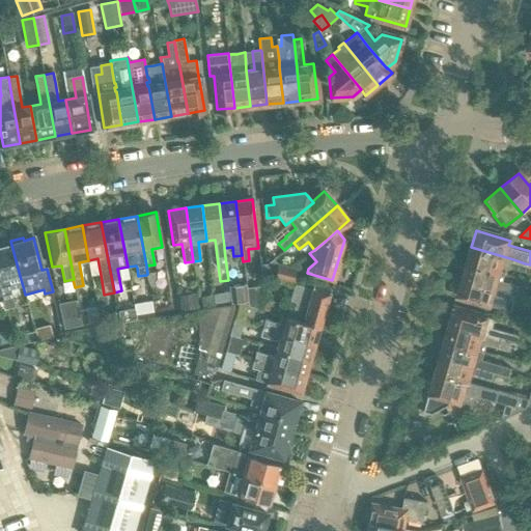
[(0,288),(1,294),(4,304),(5,309),(15,307),(12,302),(10,289),(23,286),(20,276),(10,241),(0,243),(0,288)]
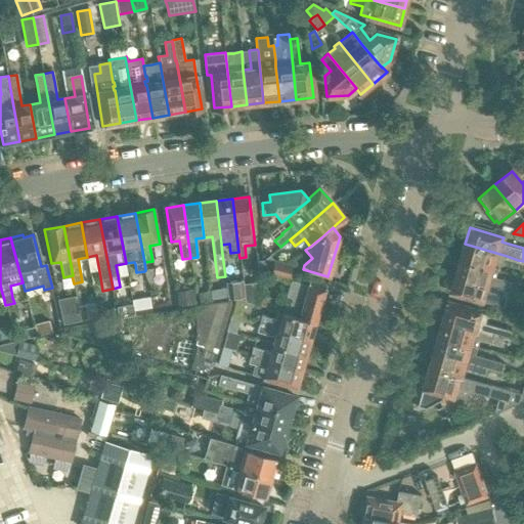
[(464,248),(461,259),(494,269),(499,270),(503,263),(523,269),(523,261),(518,260),(507,256),(465,244),(464,248)]
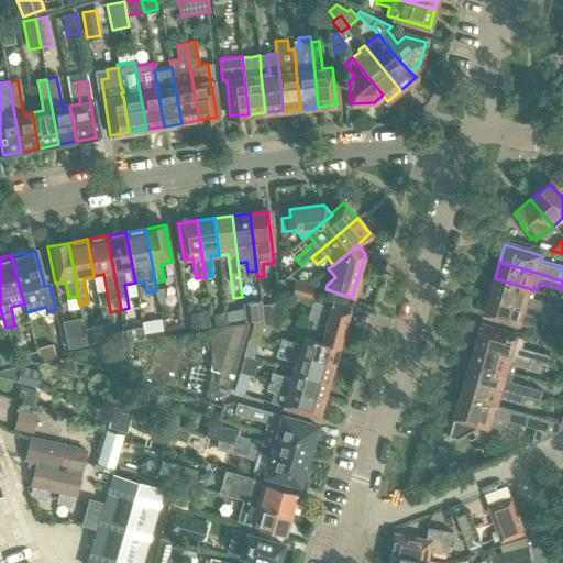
[(495,278),(490,295),(505,299),(548,312),(550,304),(532,299),(536,290),(537,291),(537,290),(531,289),(495,278)]
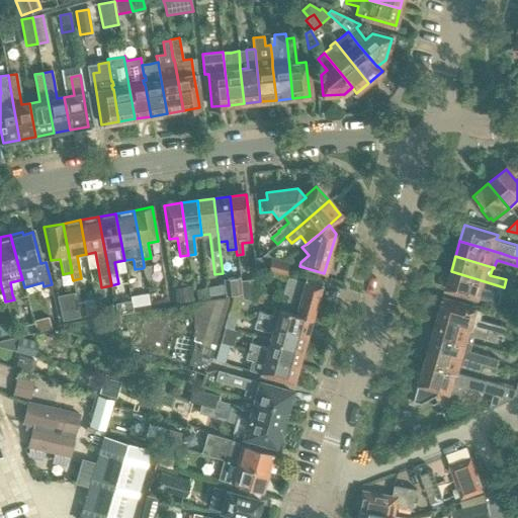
[(284,275),(287,263),(270,258),(267,270),(284,275)]
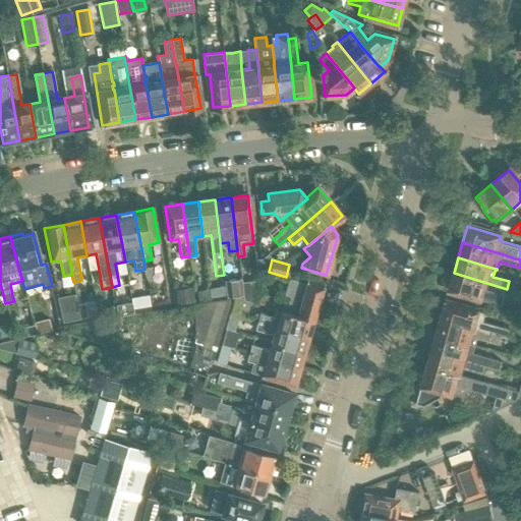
[(153,267),(145,268),(145,269),(143,270),(147,281),(156,280),(153,267)]
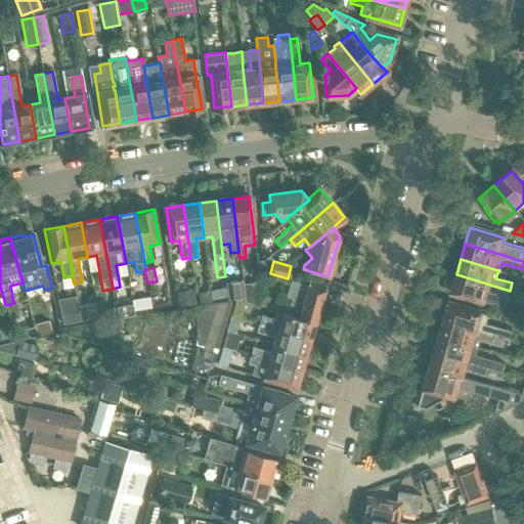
[(508,299),(510,291),(470,278),(456,274),(451,292),(485,301),(488,292),(491,293),(491,294),(508,299)]
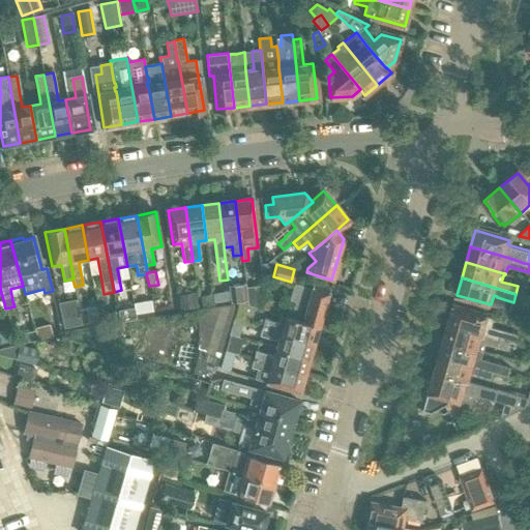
[(229,291),(230,300),(231,303),(239,302),(238,303),(247,305),(245,287),(245,284),(228,286),(229,291)]
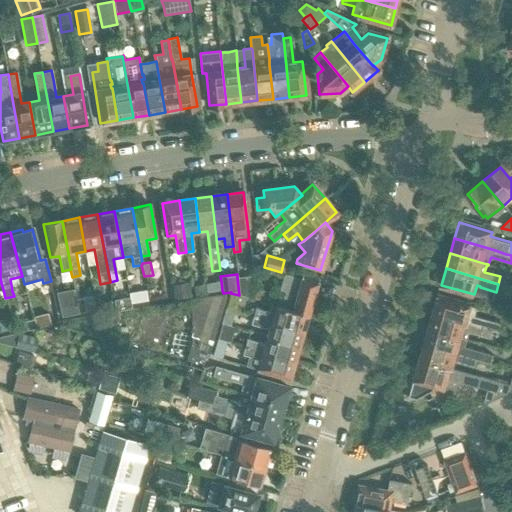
[(284,274),(279,289),(285,291),(281,307),(281,308),(307,316),(317,283),(300,278),(284,274)]
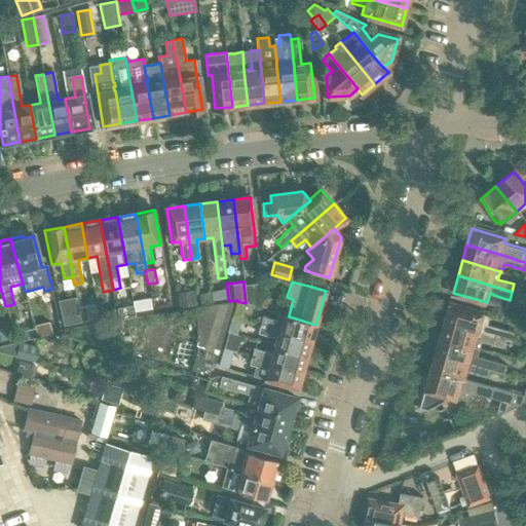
[(256,306),(259,296),(258,296),(260,289),(260,284),(243,285),(246,303),(256,306)]
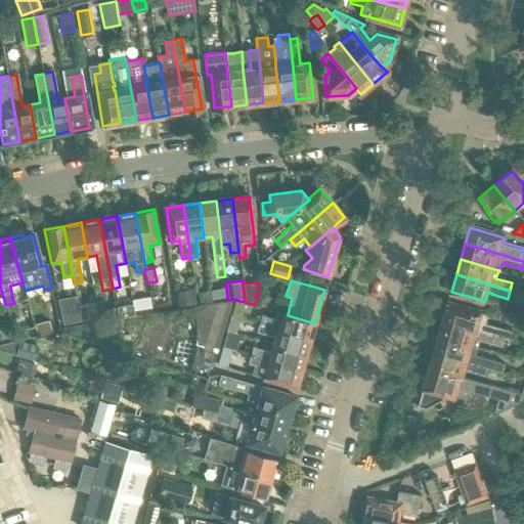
[(227,297),(226,288),(211,291),(212,299),(227,297)]
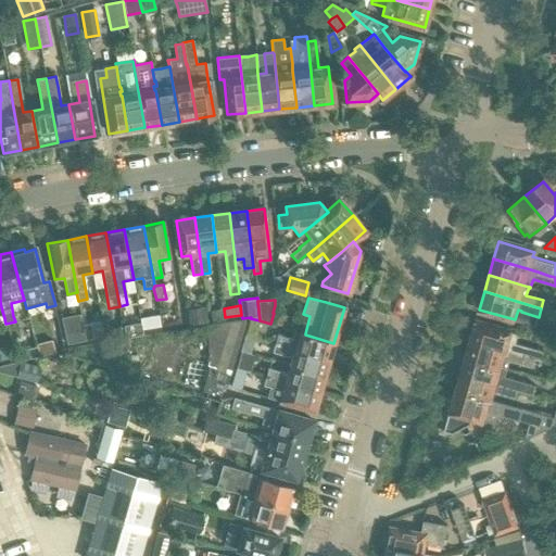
[(205,310),(185,313),(187,327),(209,324),(205,310)]
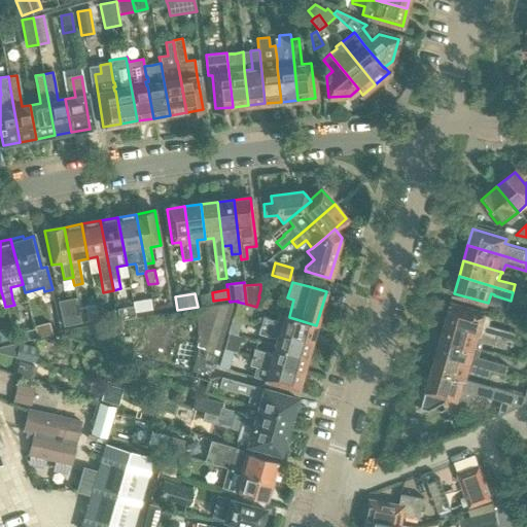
[(212,293),(200,294),(201,307),(213,305),(212,293)]
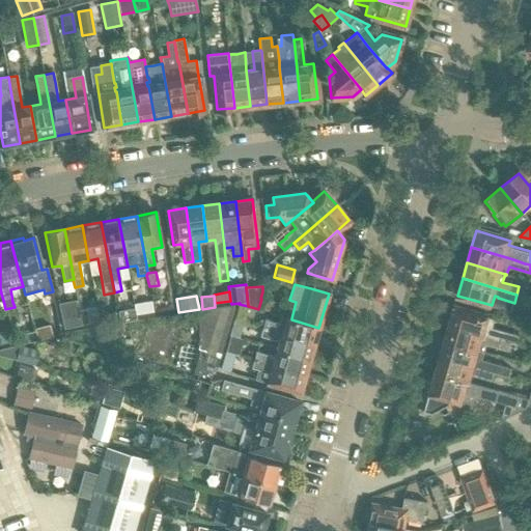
[(273,313),(276,303),(261,299),(258,309),(273,313)]
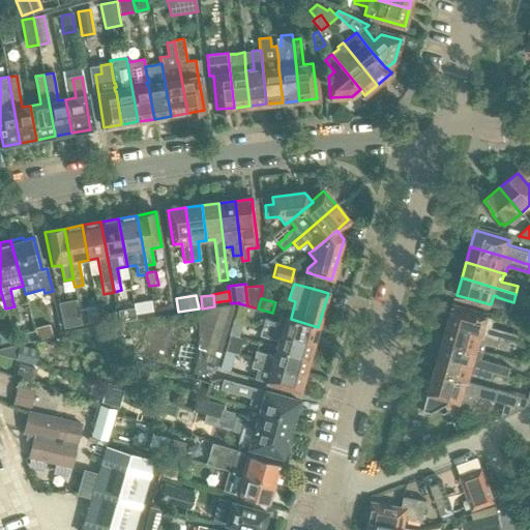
[(82,325),(80,311),(79,311),(77,299),(58,303),(64,328),(82,325)]
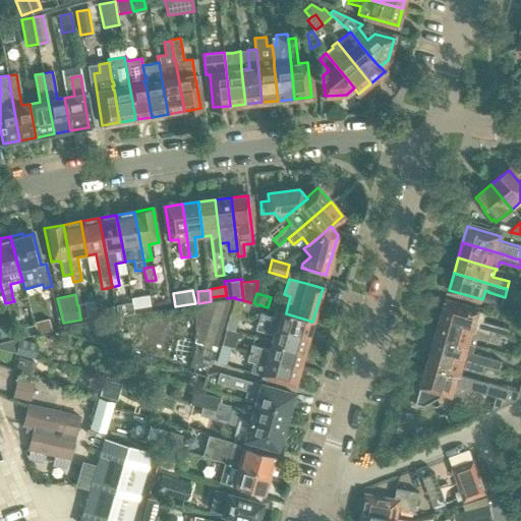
[(194,304),(193,343),(195,343),(189,366),(195,368),(212,361),(230,298),(194,304)]
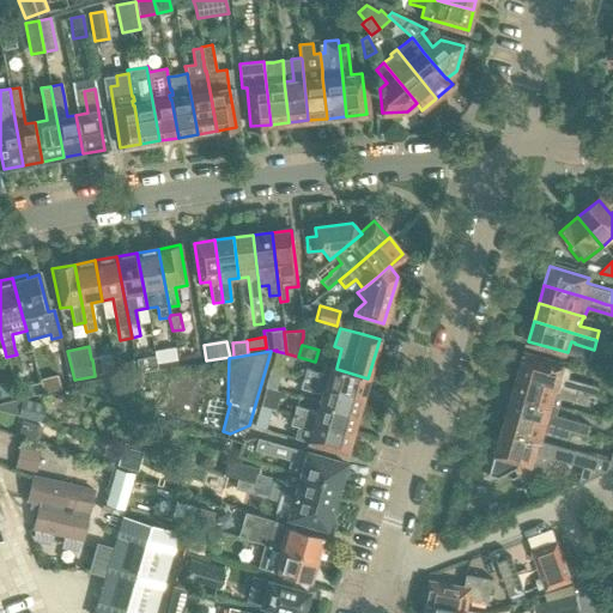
[(280,372),(286,353),(275,351),(271,370),(280,372)]
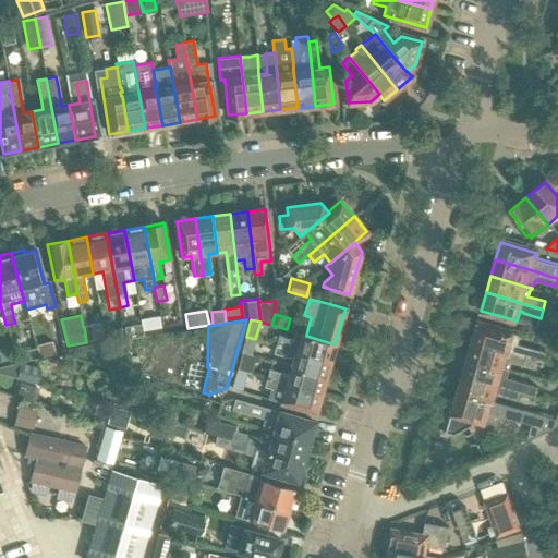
[(84,327),(86,342),(105,338),(104,335),(101,322),(87,324),(88,326),(84,327)]
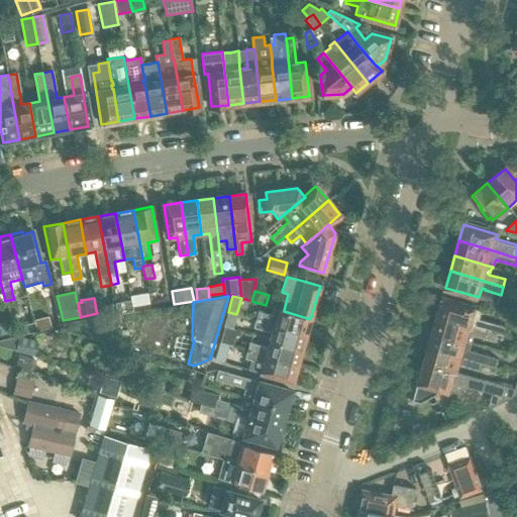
[(442,300),(437,316),(485,330),(490,331),(497,333),(504,335),(506,326),(480,318),(482,312),(442,300)]
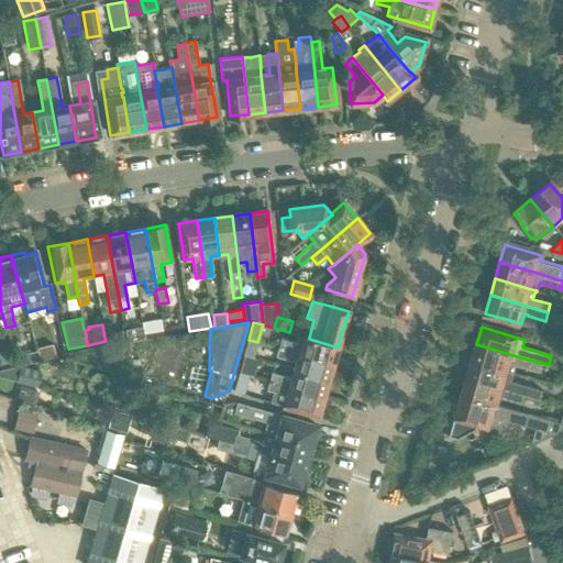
[(125,330),(127,342),(144,339),(142,328),(125,330)]
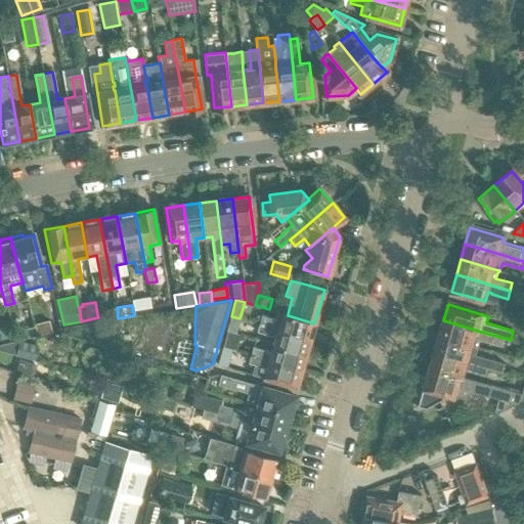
[(118,319),(116,307),(97,314),(98,317),(99,322),(118,319)]
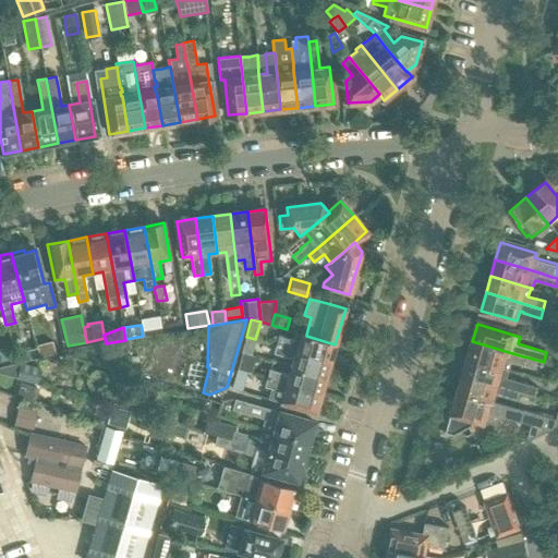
[(278,337),(276,346),(330,361),(335,344),(306,336),(306,335),(295,331),(292,340),(278,337)]
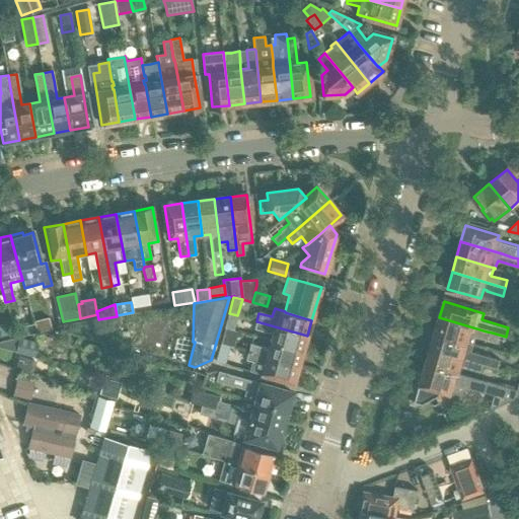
[(233,330),(237,315),(229,313),(224,328),(233,330)]
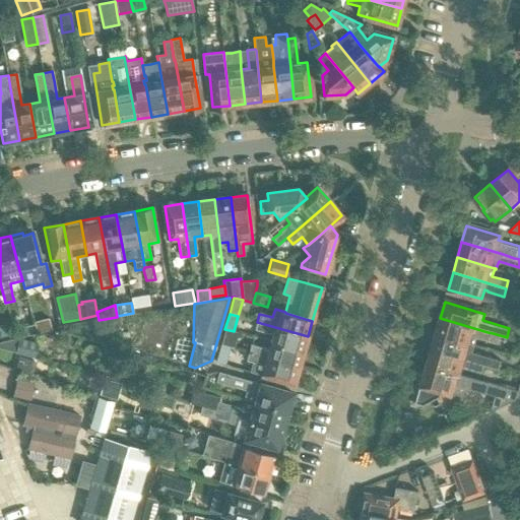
[(440,318),(436,334),(468,344),(471,334),(475,335),(475,337),(498,343),(500,335),(493,333),(488,332),(440,318)]
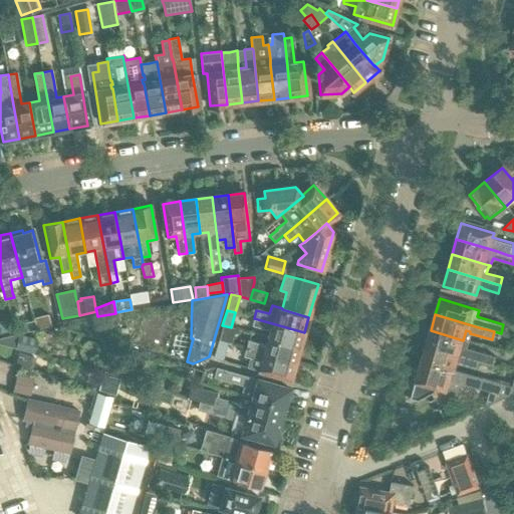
[(36,329),(50,325),(47,315),(34,319),(36,329)]
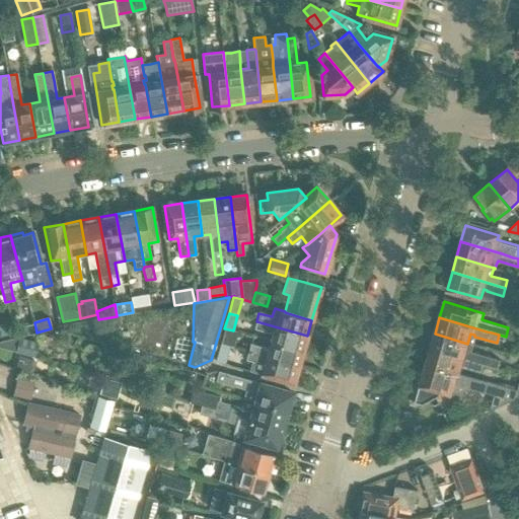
[(303,351),(307,336),(256,321),(254,328),(272,334),(270,342),(303,351)]
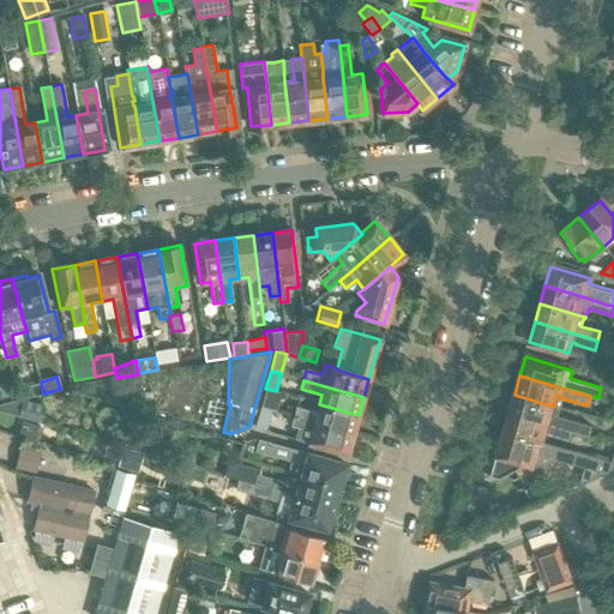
[(18,399),(43,395),(41,384),(16,389),(18,399)]
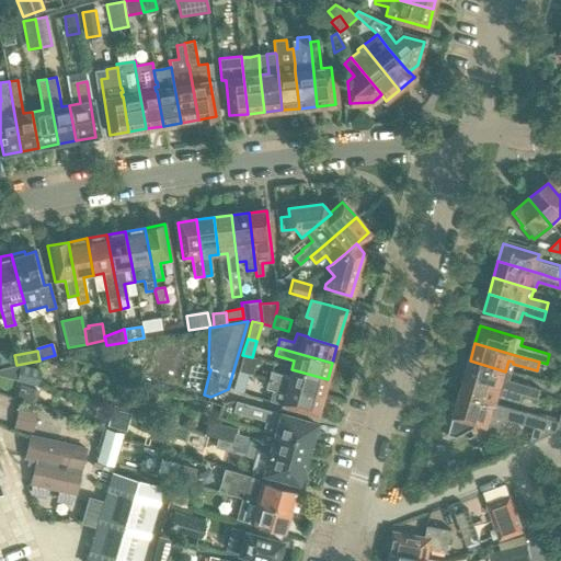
[(255,358),(252,357),(242,355),(238,373),(251,376),(255,358)]
